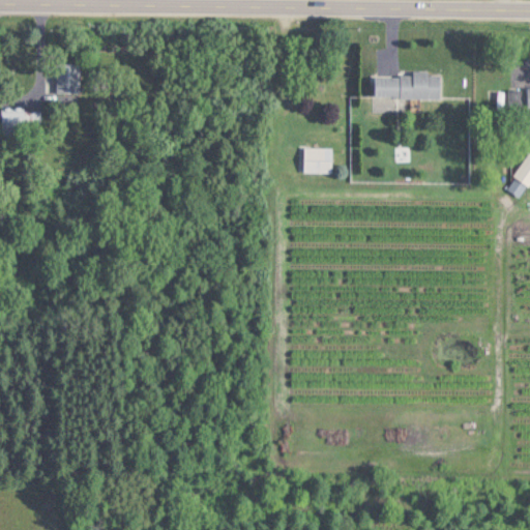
[(80,92),(80,63),(56,63),(56,92),(80,92)]
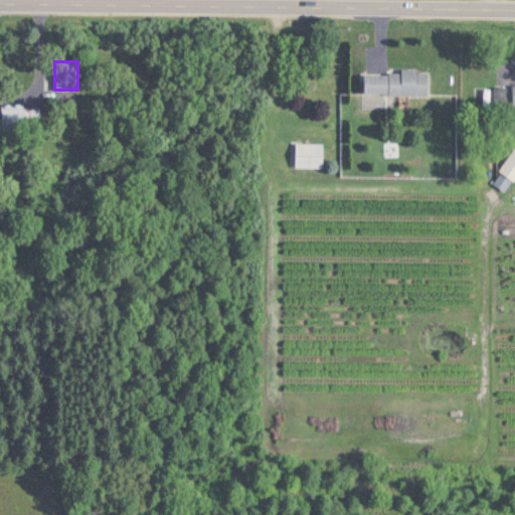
[(363,94),(428,94),(428,69),(363,70),(363,94)]
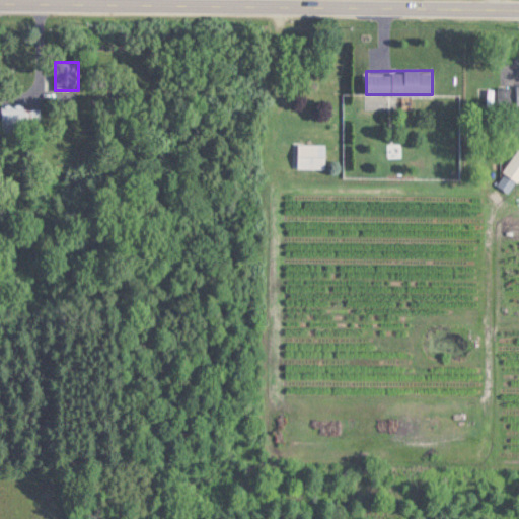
[(1,132),(22,132),(22,105),(1,105),(1,132)]
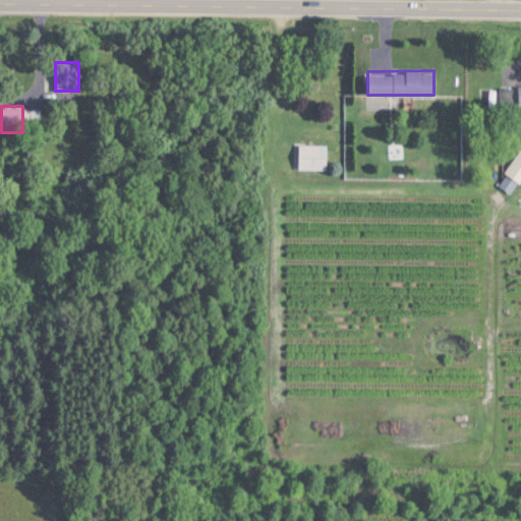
[(327,143),(298,143),(298,169),(327,169),(327,143)]
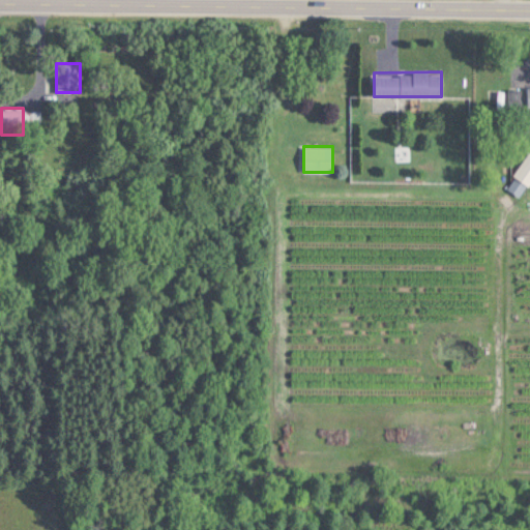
[(512,176),(529,186),(529,184),(529,152),(528,151),(512,176)]
